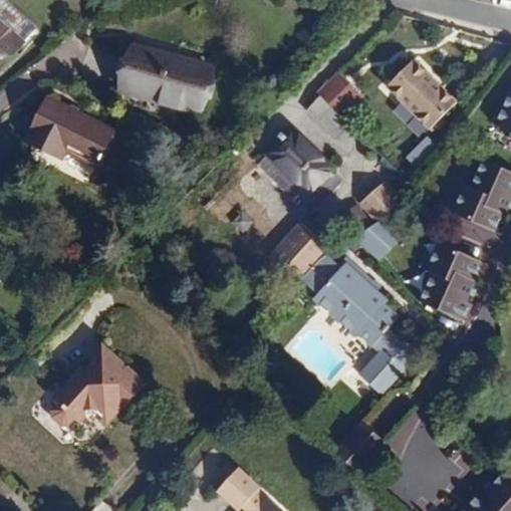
[(0,64),(21,40),(0,21),(0,64)]
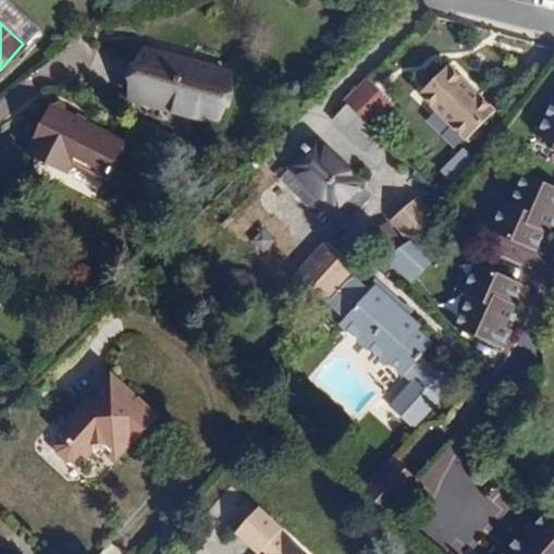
[(226,70),(140,47),(127,98),(214,120),(226,70)]
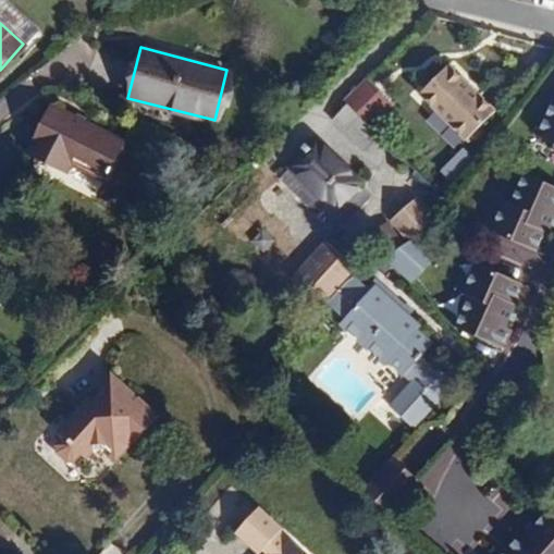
[(443,62),(414,90),(462,136),(491,106),(443,62)]
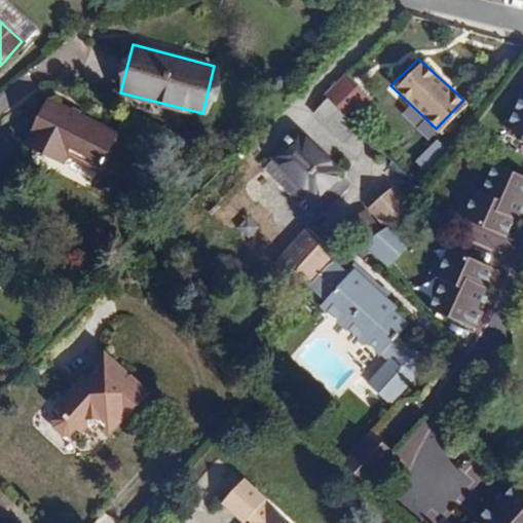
[(340,76),(323,94),(328,98),(347,116),(365,99),(340,76)]
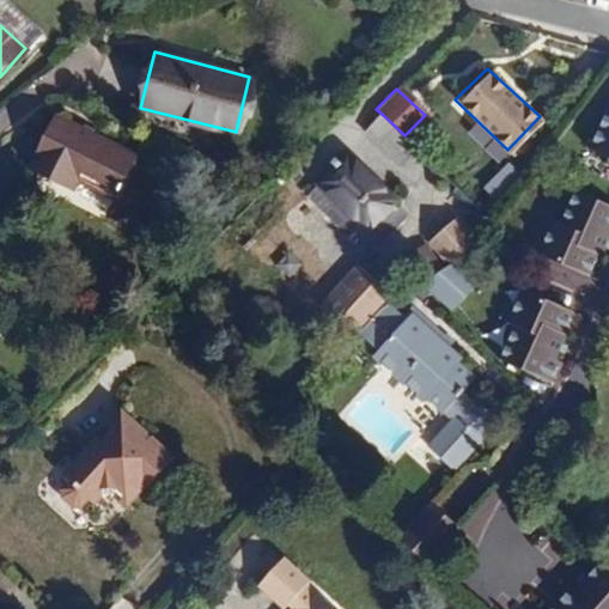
[(608,108),(606,107),(585,151),(608,160),(608,108)]
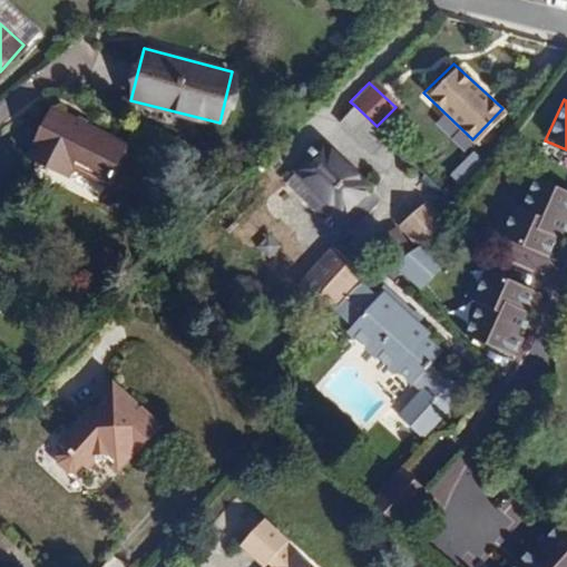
[(355,106),(341,120),(371,149),(384,135),(377,126),(355,106)]
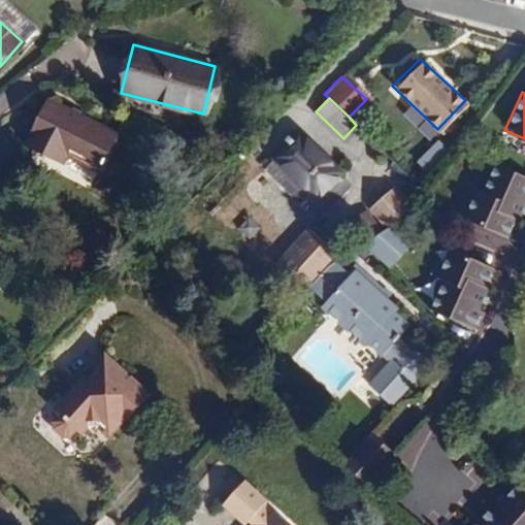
[(55,149),(65,154),(96,168),(106,148),(109,149),(115,139),(110,137),(113,132),(46,99),(25,141),(52,155),(55,149)]
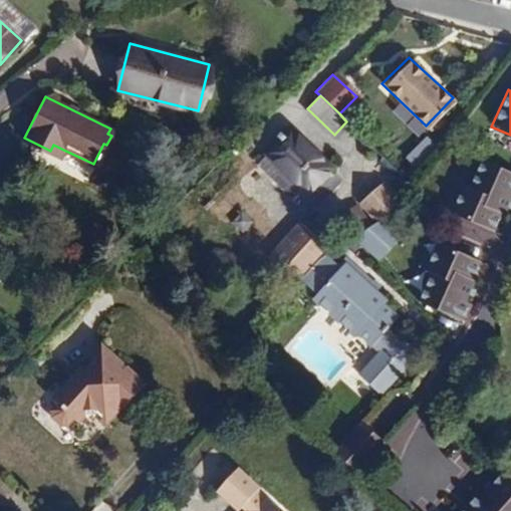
[(288,130),(257,165),(307,214),(341,179),(288,130)]
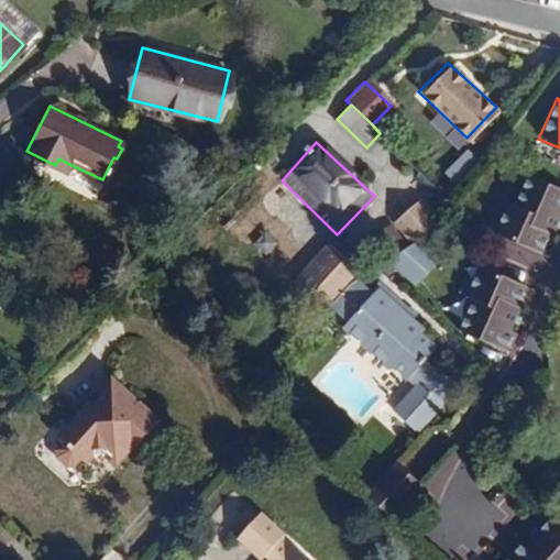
[(463,147),(442,171),(453,180),(474,158),(463,147)]
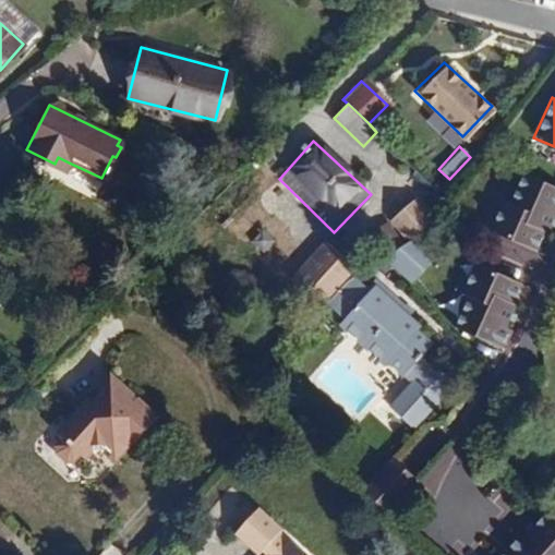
[(58,157),(55,164),(64,169),(69,163),(58,157)]
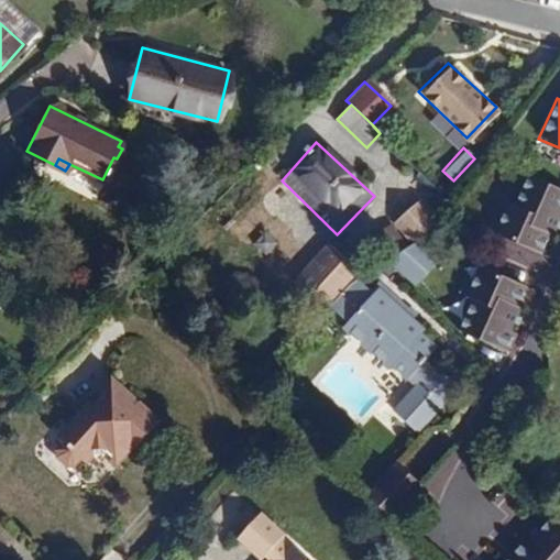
[(559,231),(559,190),(528,177),(515,209),(505,205),(493,232),(550,255),(559,231)]
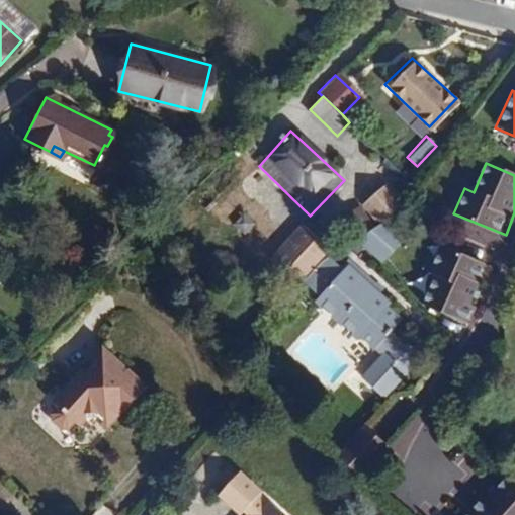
[(385,178),(362,201),(380,220),(404,196),(385,178)]
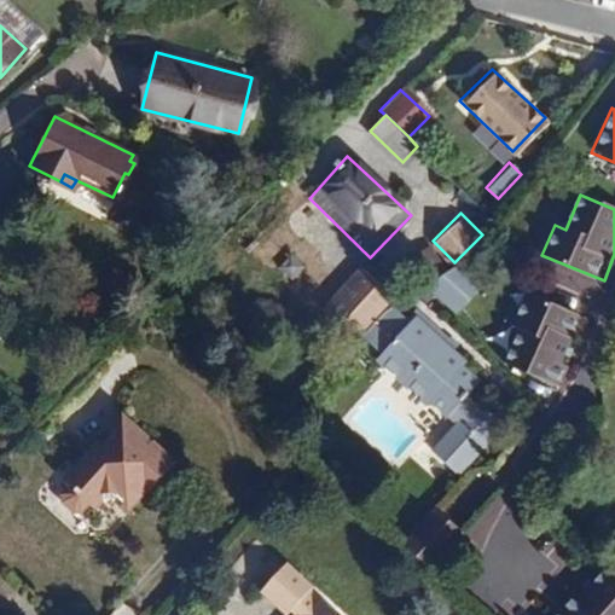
[(417,253),(435,274),(447,264),(429,242),(417,253)]
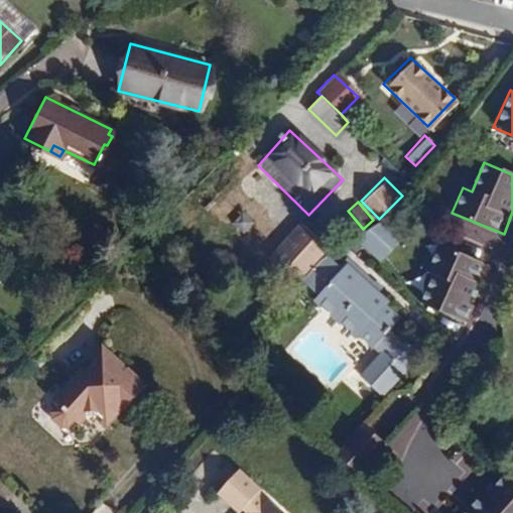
[(380,221),(354,236),(379,257),(397,236),(380,221)]
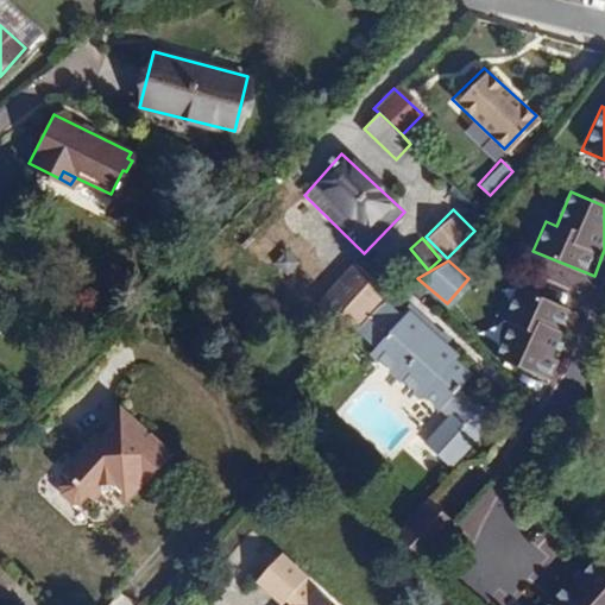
[(315,302),(351,333),(383,297),(385,295),(351,263),(315,302)]
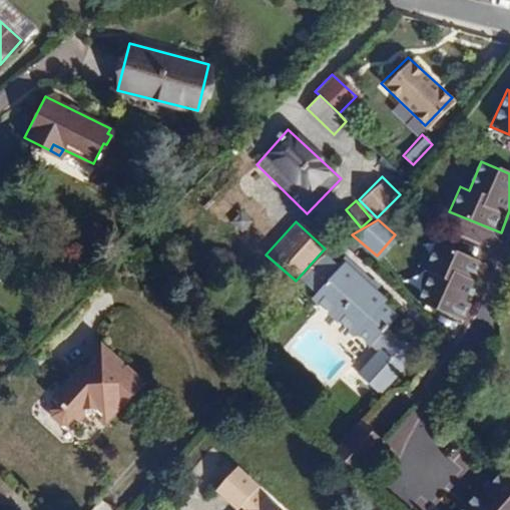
[(480,263),(435,245),(426,269),(433,272),(420,304),(458,318),(480,263)]
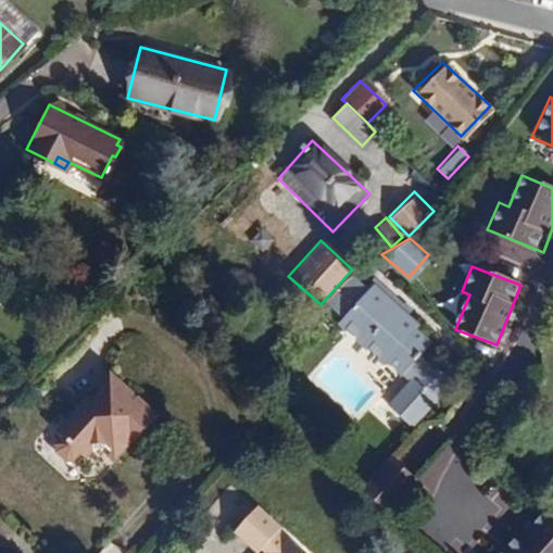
[(350,272),(321,304),(381,360),(384,357),(410,380),(405,385),(423,401),(447,375),(420,352),(428,343),(411,328),(415,324),(369,284),(367,287),(350,272)]
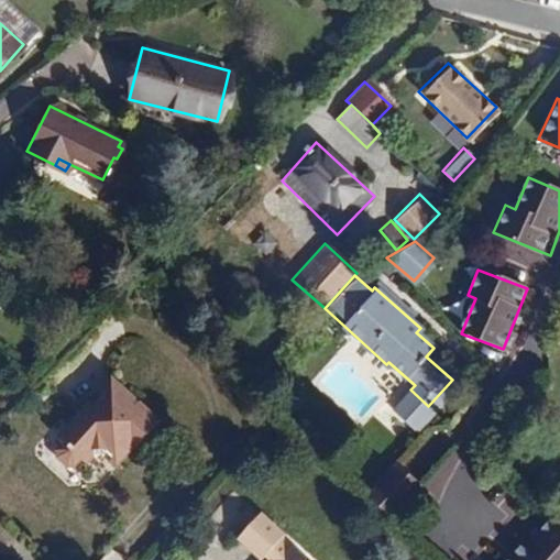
[(132,448),(133,447),(130,442),(135,437),(132,435),(140,426),(146,432),(160,417),(114,376),(92,399),(90,397),(57,434),(64,439),(57,446),(57,452),(68,462),(74,463),(81,456),(86,460),(94,452),(105,452),(117,462),(131,447),(132,448)]
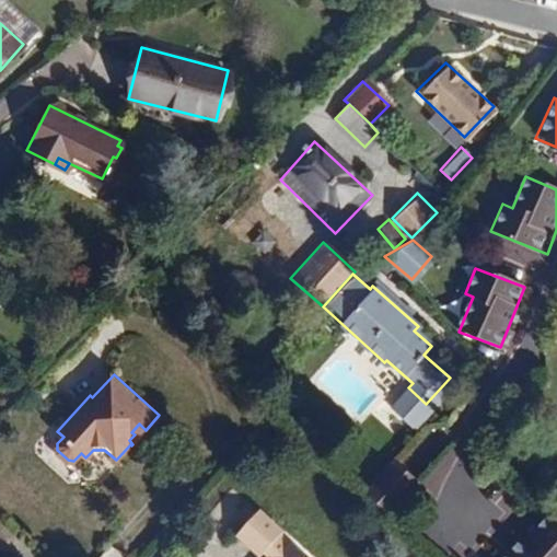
[(426,404),(408,387),(390,408),(408,425),(426,404)]
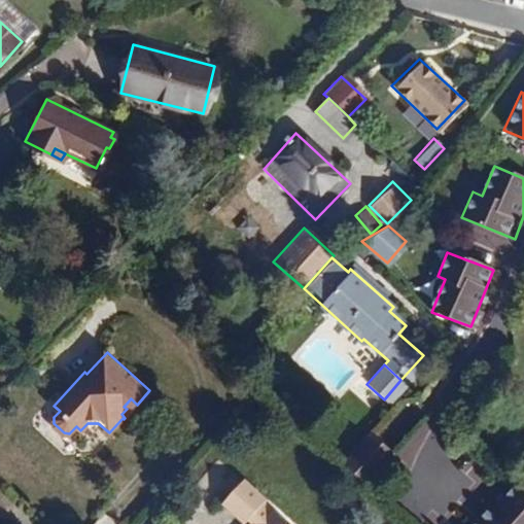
[(125,418),(137,405),(131,398),(124,407),(127,409),(121,414),(125,418)]
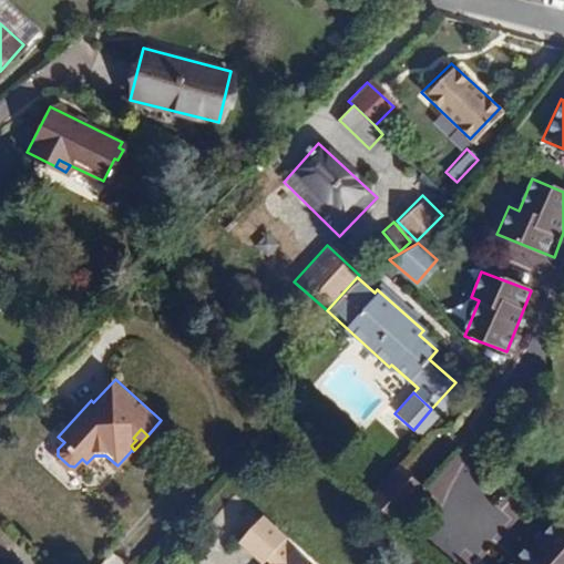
[(276,563),(310,563),(296,551),(294,554),(282,544),(287,537),(264,518),(243,541),(265,561),(268,557),(276,563)]
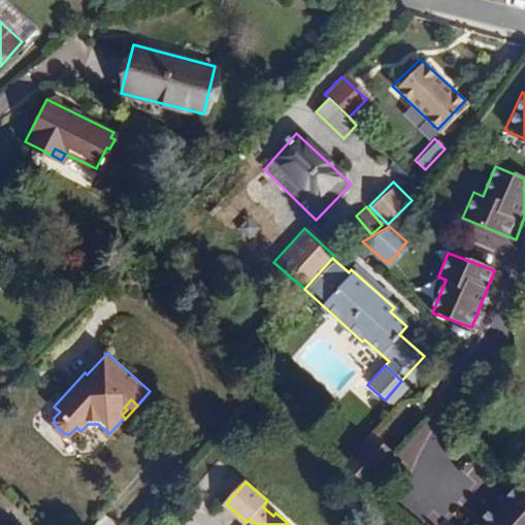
[(524,524),(524,493),(515,484),(493,506),(487,500),(464,524),(524,524)]
